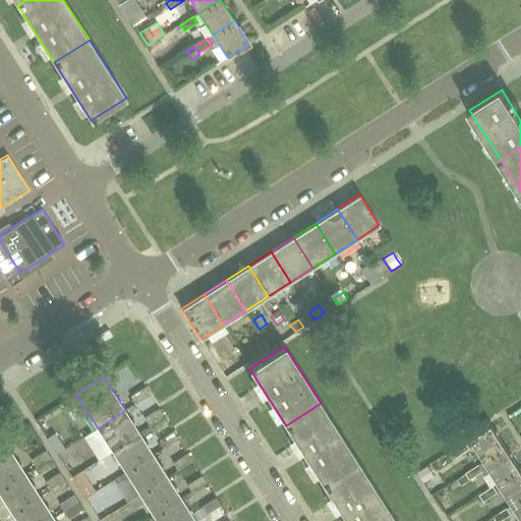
[(145,387),(130,396),(135,404),(150,395),(145,387)]
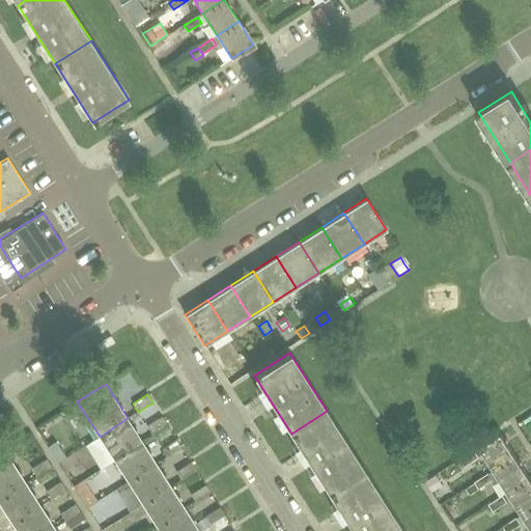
[(327,411),(291,434),(329,493),(364,470),(327,411)]
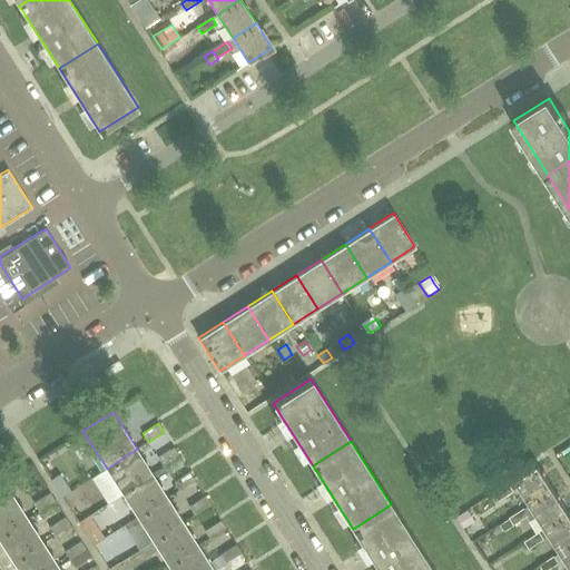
[(174,448),(158,458),(164,465),(179,455),(174,448)]
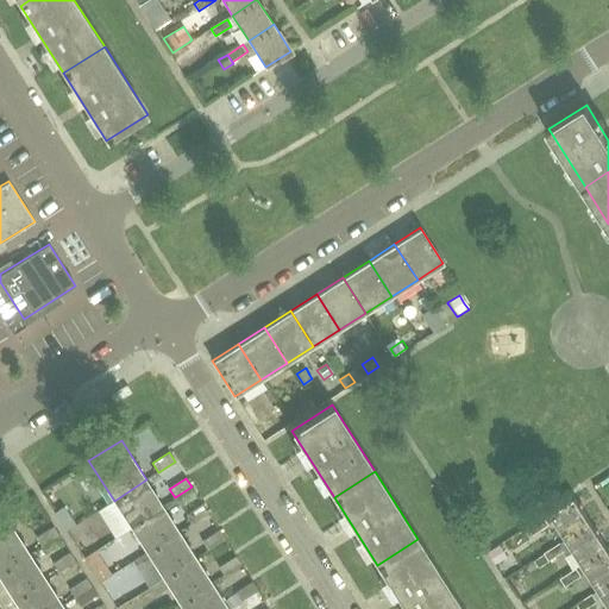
[(146,479),(114,501),(130,526),(163,506),(146,479)]
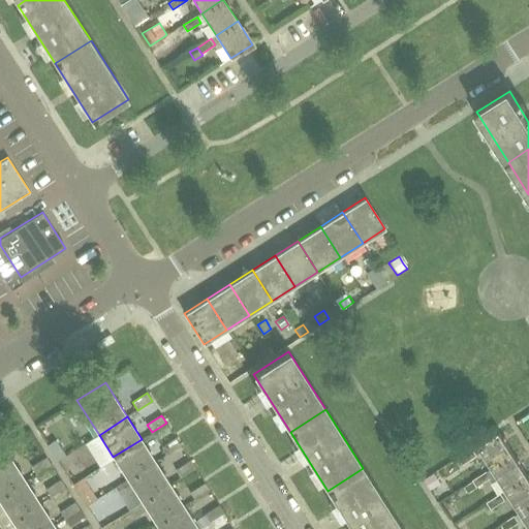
[(499,432),(477,445),(492,467),(514,454),(499,432)]
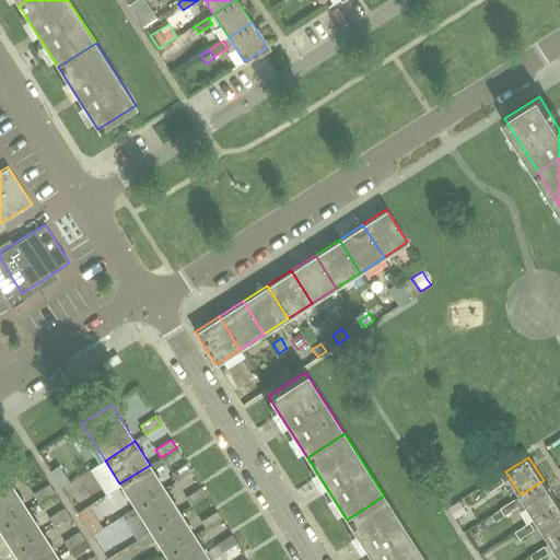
[(186,463),(171,473),(176,481),(191,471),(186,463)]
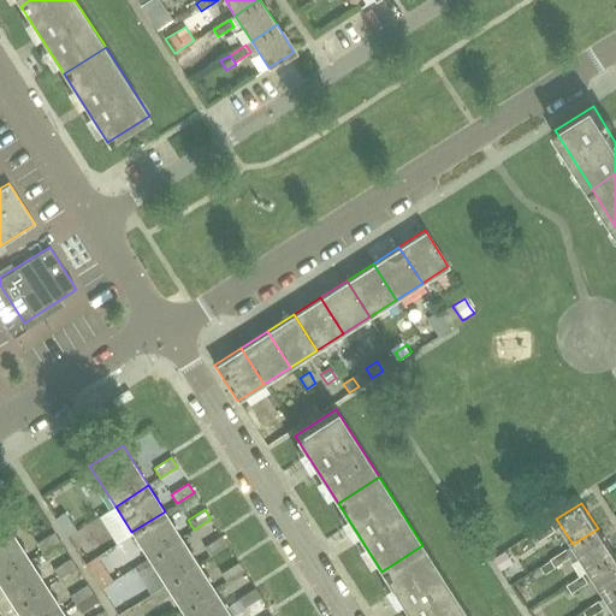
[(165,511),(131,532),(148,558),(182,538),(165,511)]
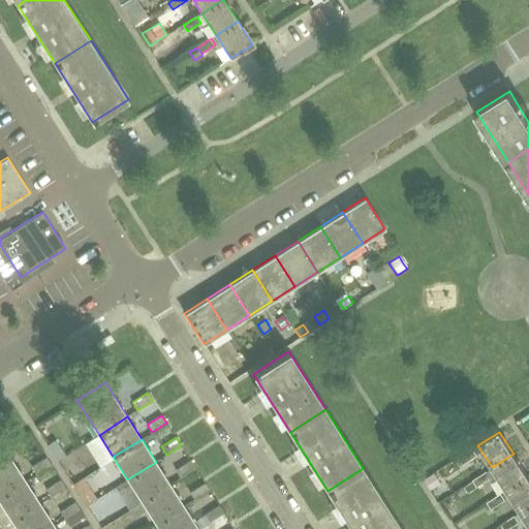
[(65,457),(56,442),(49,446),(58,461),(65,457)]
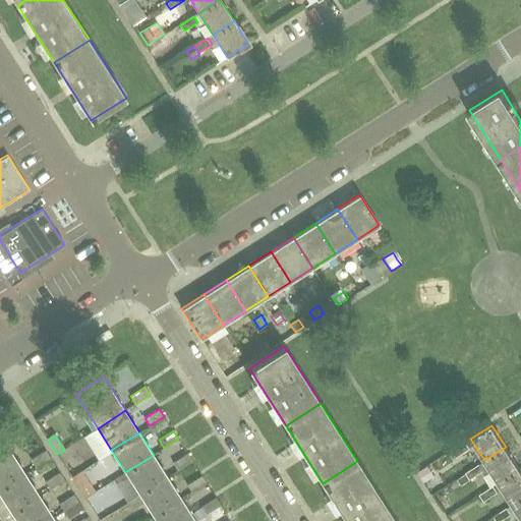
[(4,441),(0,443),(0,489),(25,474),(4,441)]
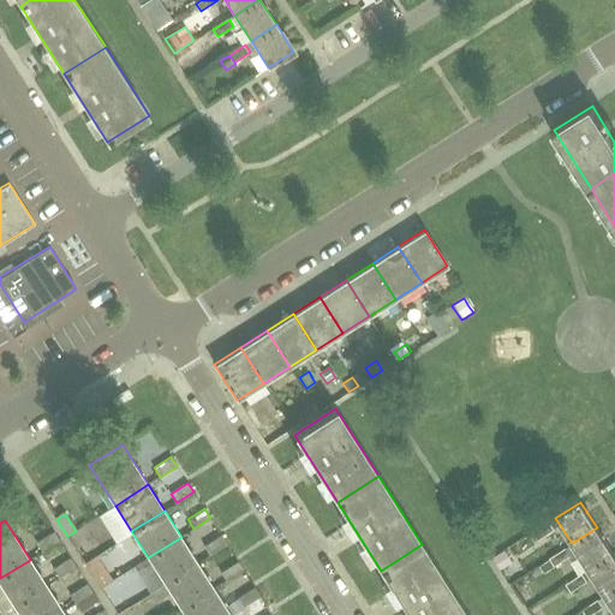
[(550,521),(532,532),(538,542),(556,531),(550,521)]
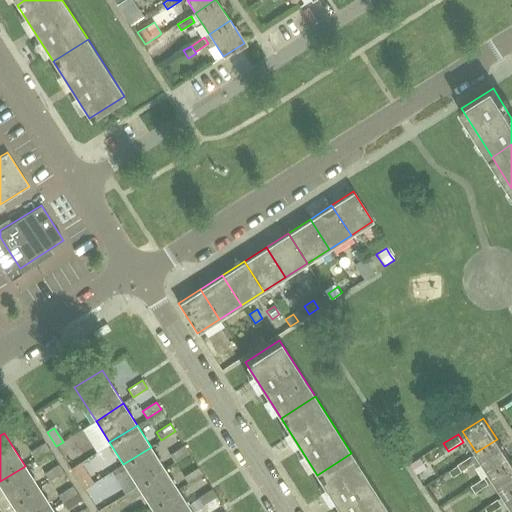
[(497,439),(476,452),(489,474),(510,460),(497,439)]
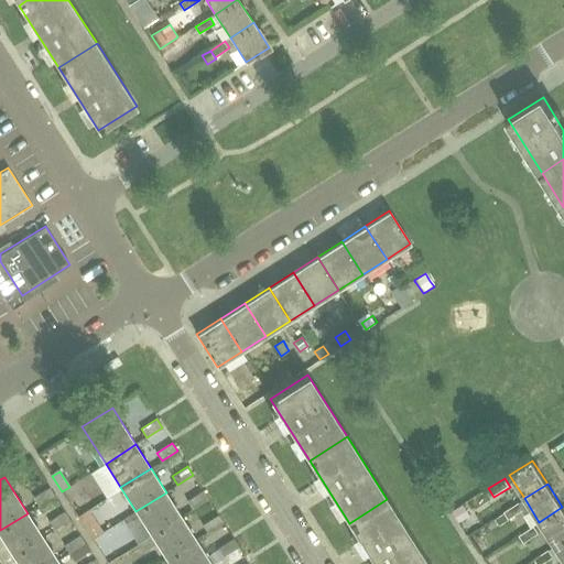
[(50,487),(33,497),(39,506),(54,496),(50,487)]
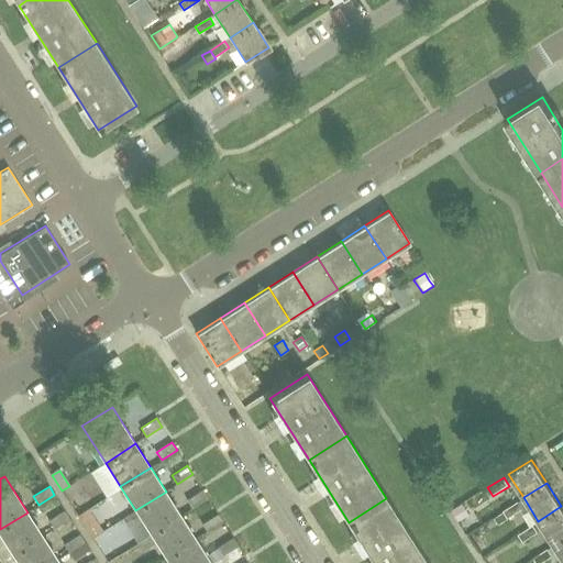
[(202,489),(187,499),(192,508),(208,498),(202,489)]
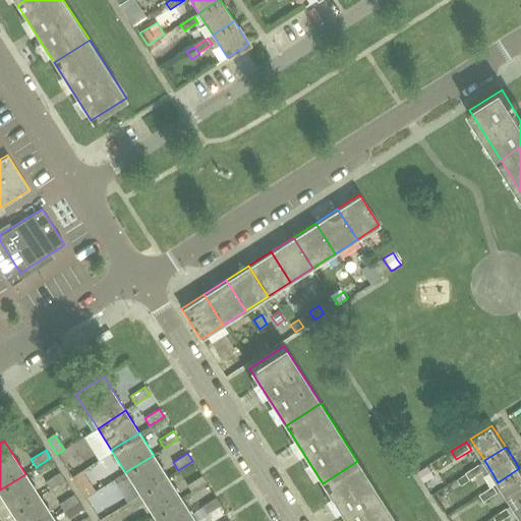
[(154,455),(125,472),(139,495),(167,476),(154,455)]
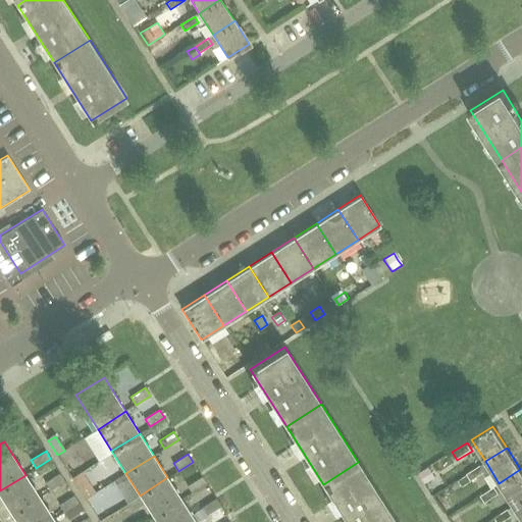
[(358,462),(323,484),(347,521),(389,521),(395,519),(358,462)]
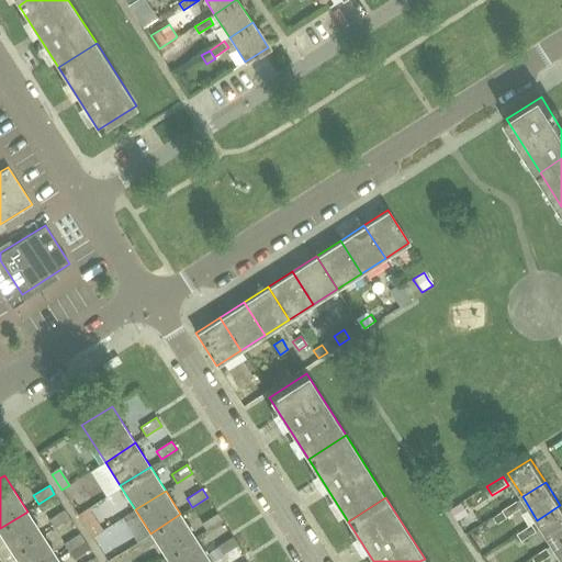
[(517,499),(502,509),(502,510),(507,518),(523,508),(517,499)]
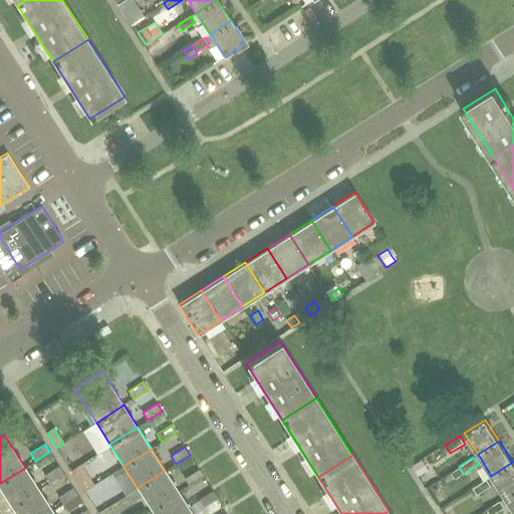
[(513,464),(512,462),(491,476),(505,497),(513,490),(513,464)]
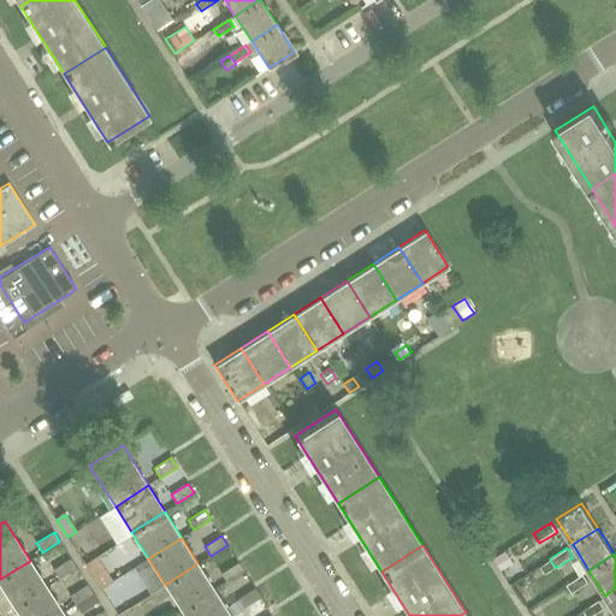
[(70,558),(53,569),(59,579),(76,568),(70,558)]
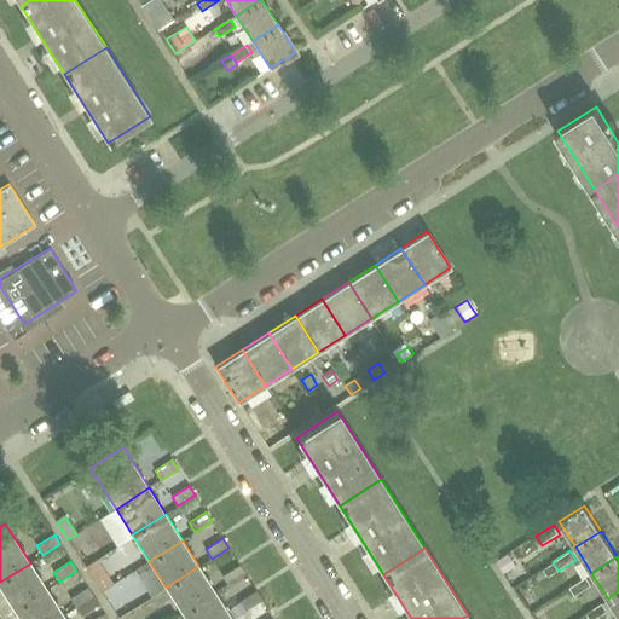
[(553,562),(543,570),(548,578),(559,571),(553,562)]
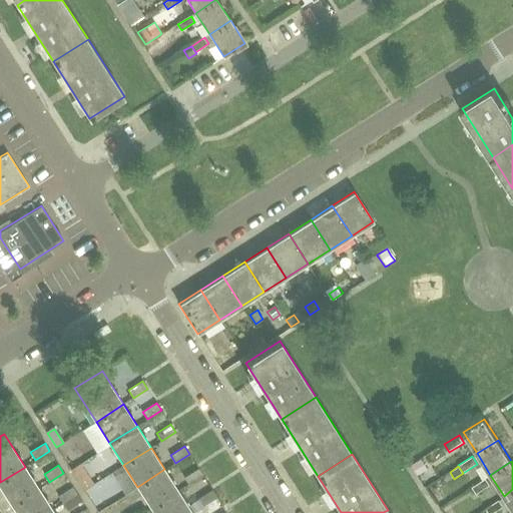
[(25,467),(0,482),(0,487),(12,506),(39,488),(25,467)]
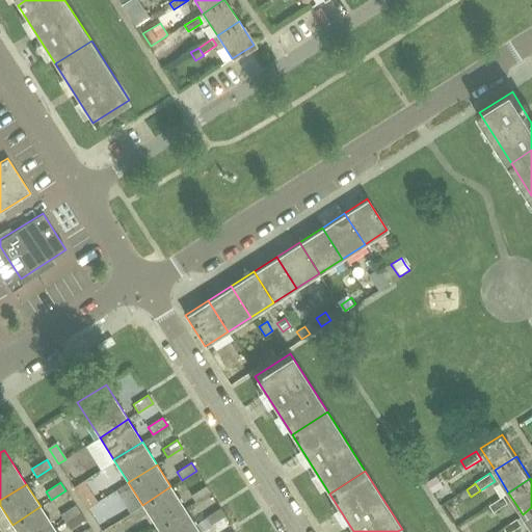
[(206,485),(191,495),(195,503),(211,494),(206,485)]
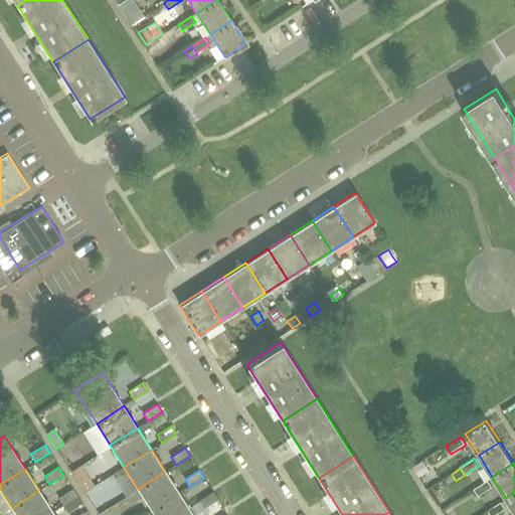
[(165,471),(138,489),(152,511),(179,493),(165,471)]
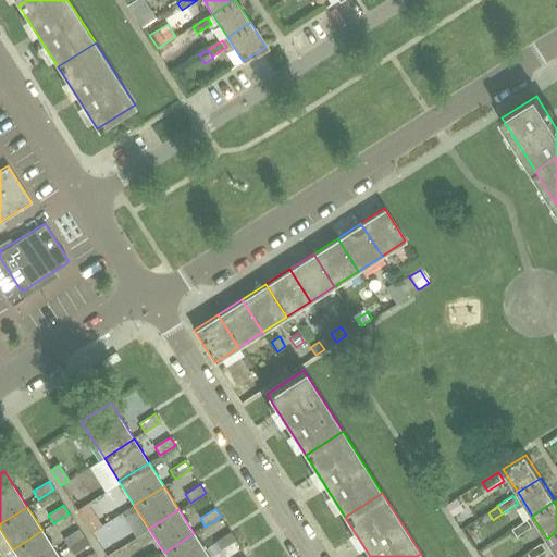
[(528,518),(511,529),(517,536),(533,527),(528,518)]
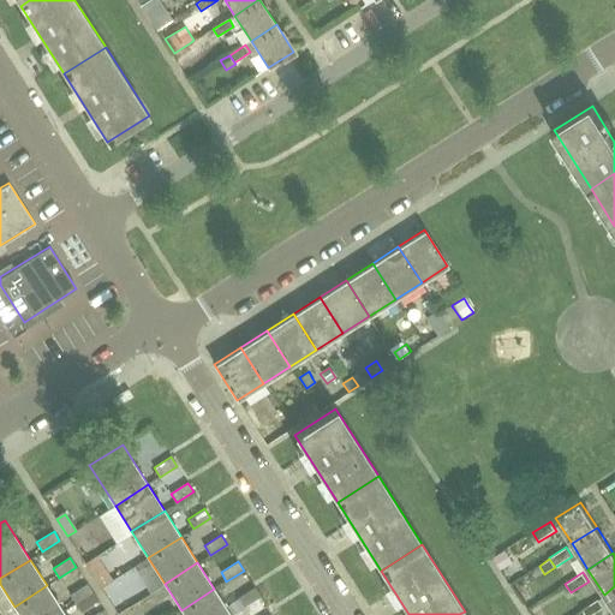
[(87,584),(70,595),(76,603),(93,592),(87,584)]
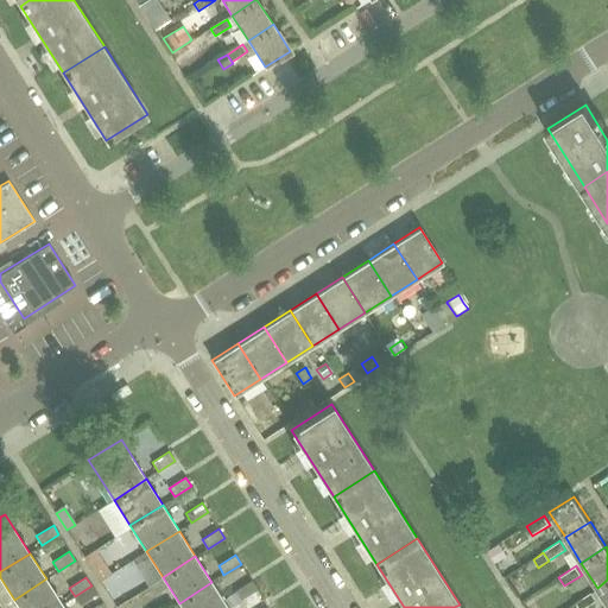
[(46,578),(14,600),(19,607),(56,607),(63,605),(46,578)]
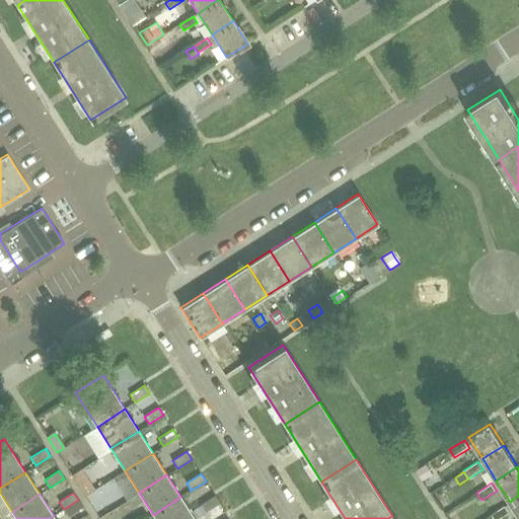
[(518,495),(510,502),(518,516),(518,495)]
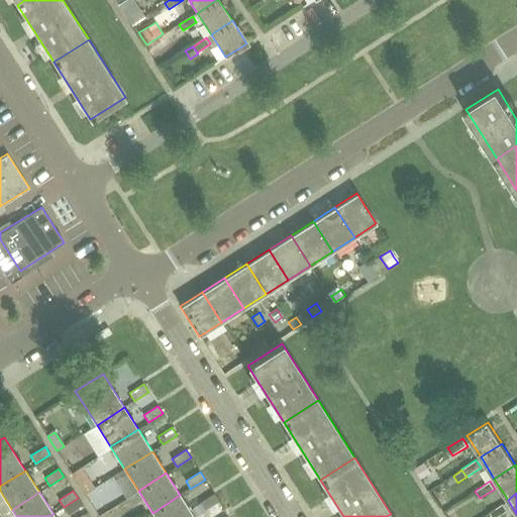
[(214,494),(200,503),(204,511),(219,502),(214,494)]
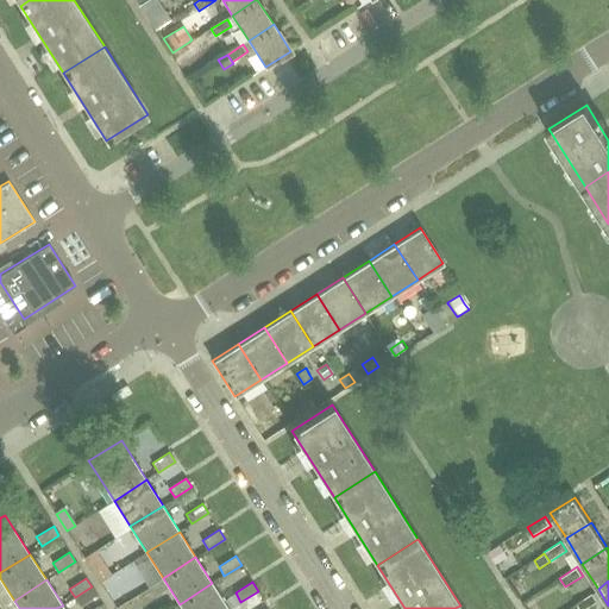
[(228,608),(212,583),(180,604),(182,608),(228,608)]
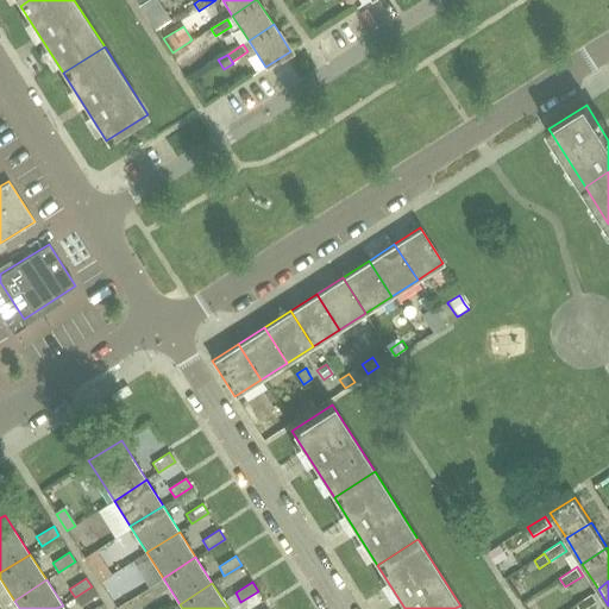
[(592,592),(576,603),(579,608),(585,608),(598,601),(592,592)]
